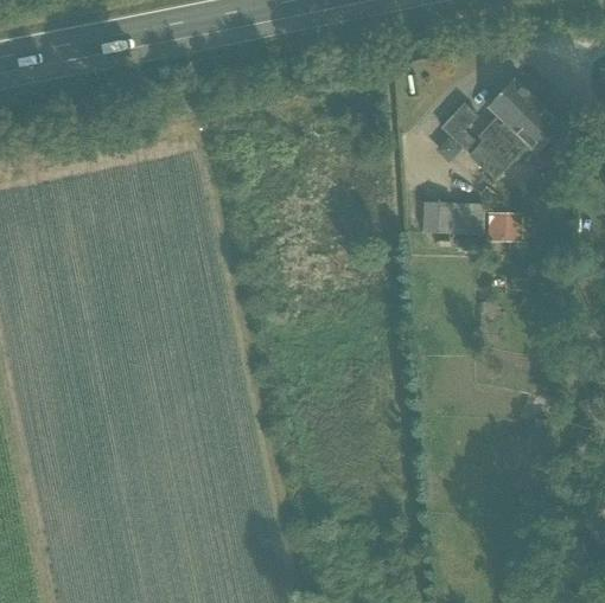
[(481,140),(469,154),(488,173),(495,165),(485,156),(537,101),(513,78),(486,106),(496,114),(484,126),(476,135),(481,140)]
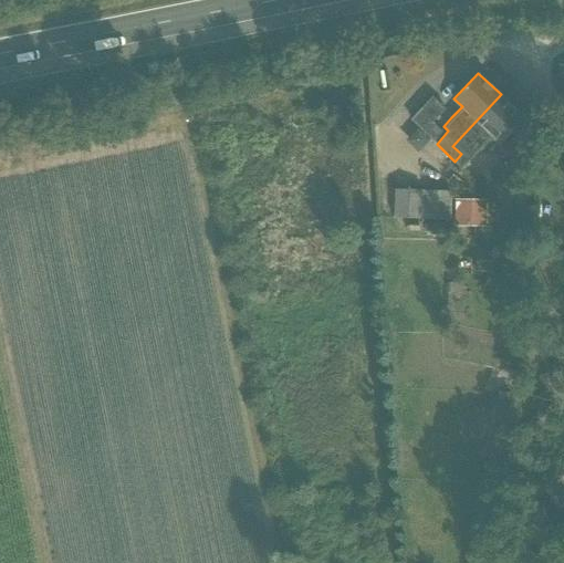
[(499,142),(523,116),(501,94),(452,146),(461,154),(455,162),(460,166),(478,148),(491,134),(499,142)]
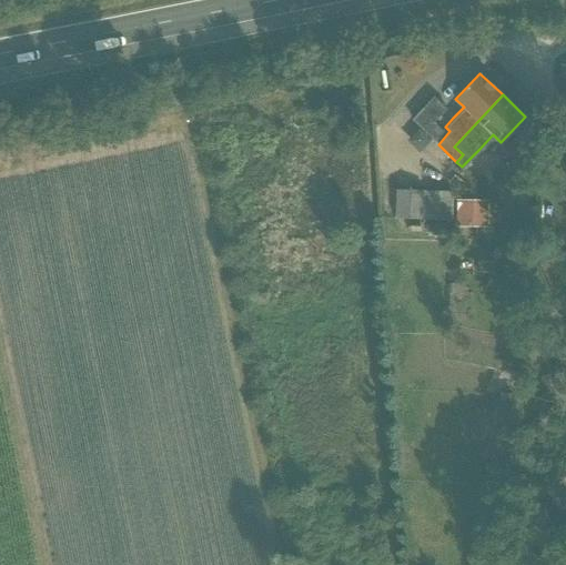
[(434,140),(443,130),(432,121),(445,108),(433,96),(411,118),(434,140)]
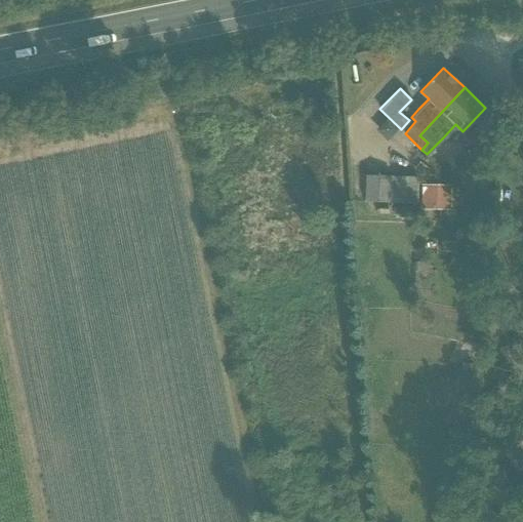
[(449,164),(433,165),(434,184),(450,183),(449,164)]
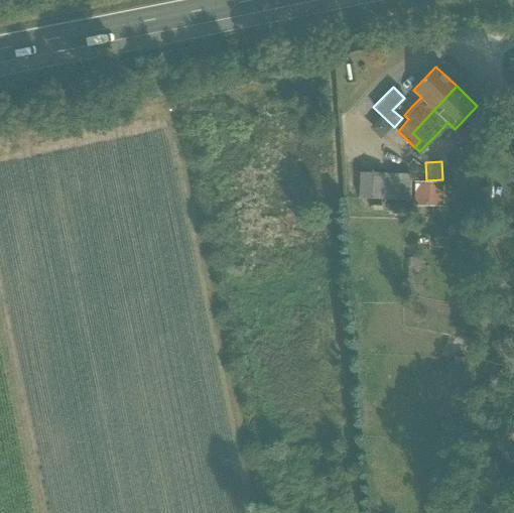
[(383,198),(384,171),(359,171),(358,197),(383,198)]
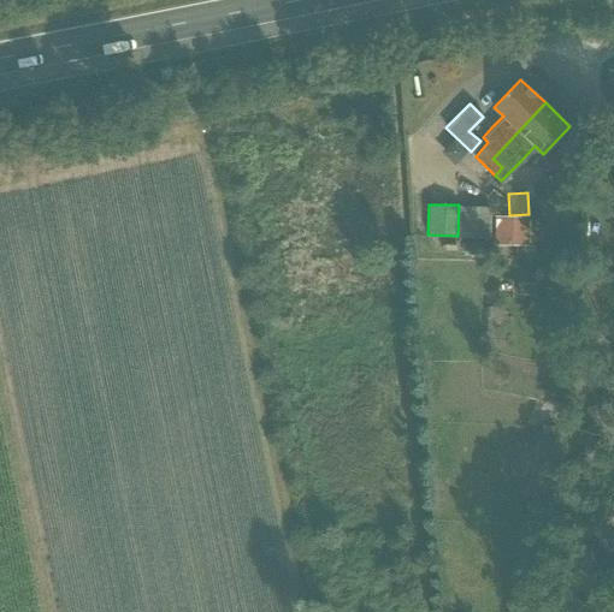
[(460,205),(459,236),(489,236),(489,217),(490,206),(460,205)]
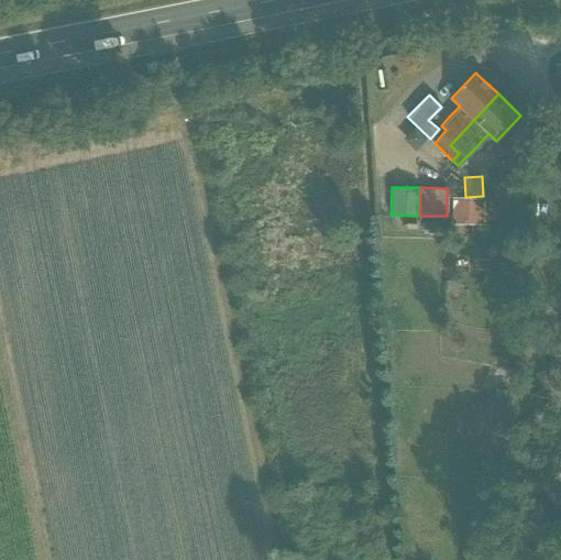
[(453,197),(452,221),(481,222),(482,198),(453,197)]
